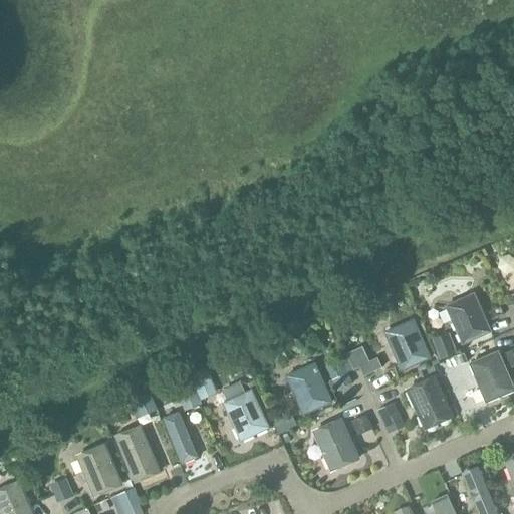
[(445,302),(462,343),(490,332),(473,290),(445,302)]
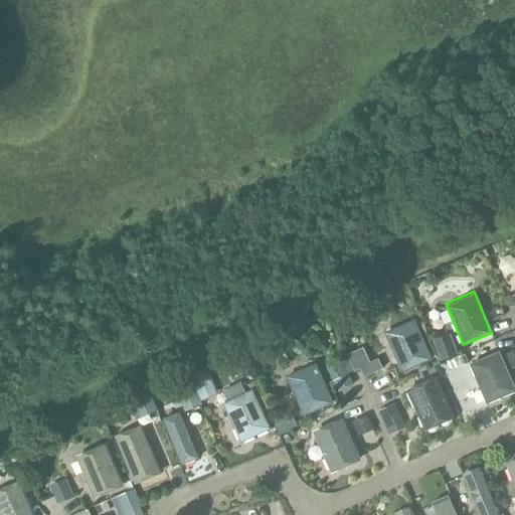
[(383,329),(400,371),(430,359),(412,317),(383,329)]
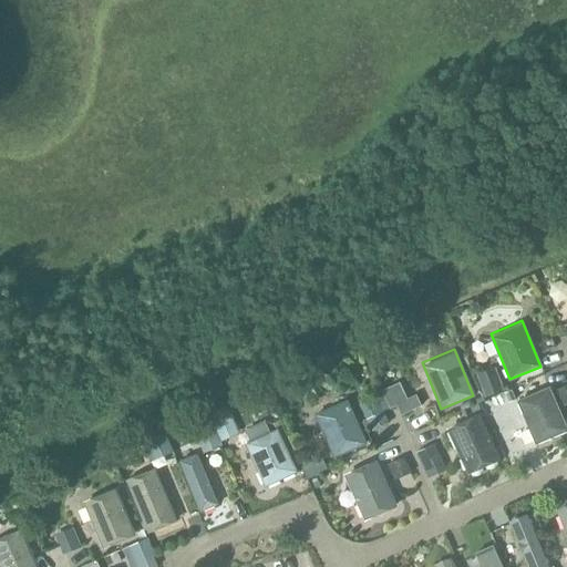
[(494,367),(475,372),(483,395),(503,389),(494,367)]
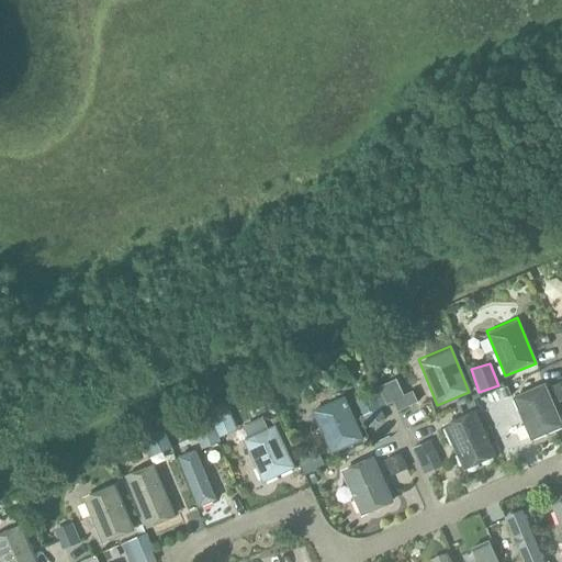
[(289,377),(271,384),(277,397),(294,390),(289,377)]
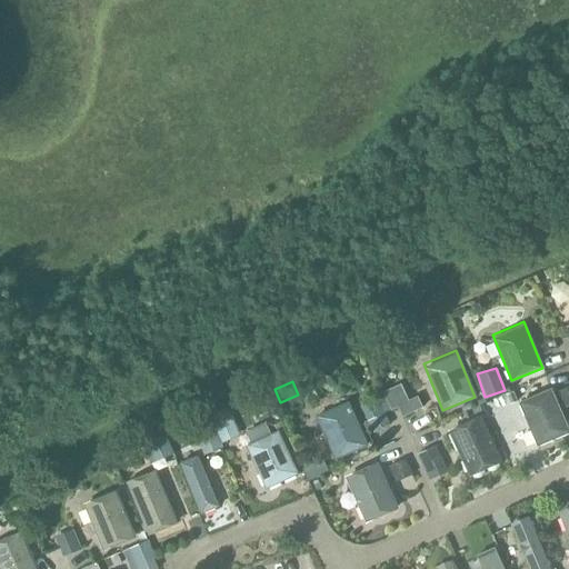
[(402,381),(385,389),(393,408),(399,405),(403,413),(423,405),(419,395),(410,398),(402,381)]
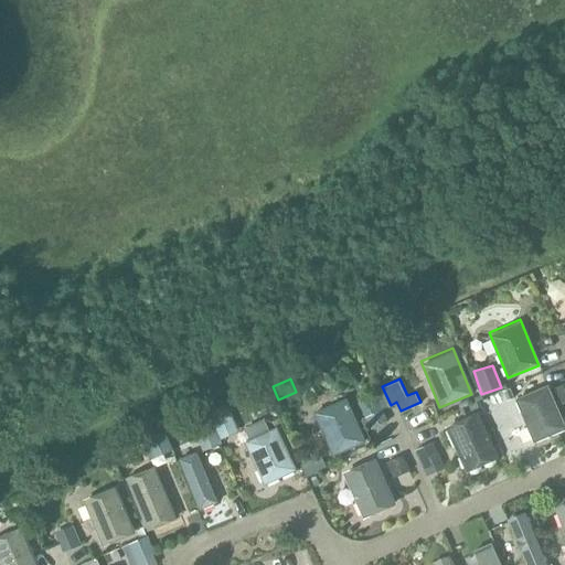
[(564,400),(564,380),(552,386),(558,403),(564,400)]
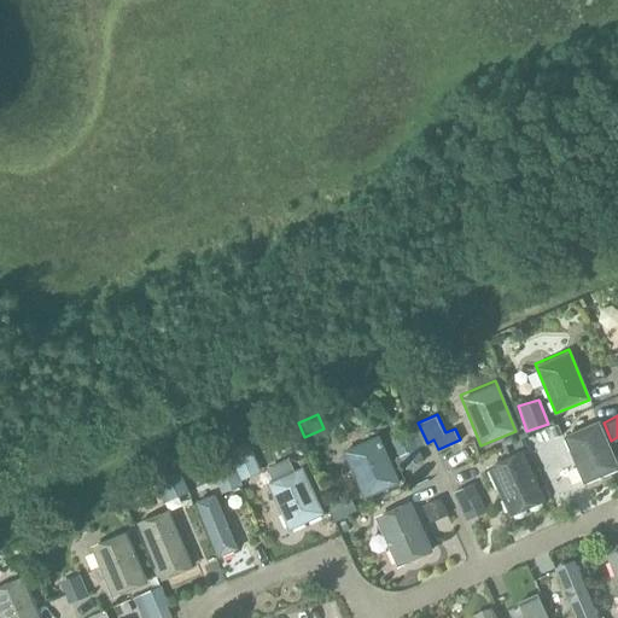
[(564,433),(584,483),(617,470),(596,420),(564,433)]
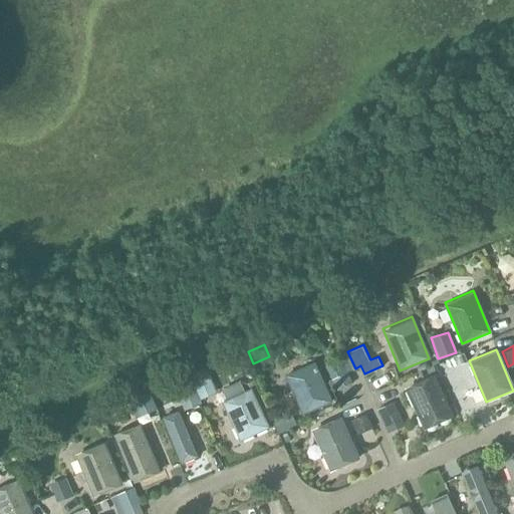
[(287,372),(303,414),(332,402),(316,360),(287,372)]
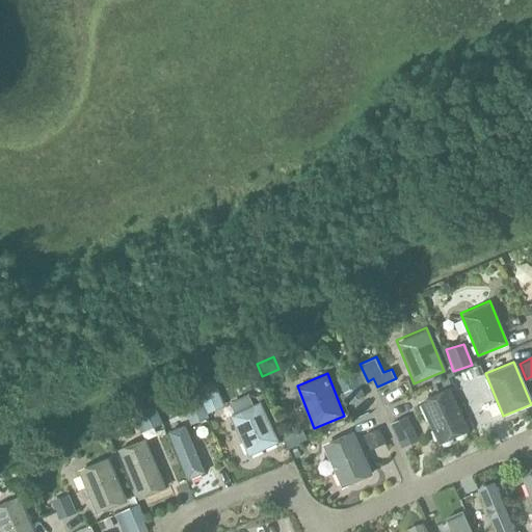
[(224,405),(214,379),(196,387),(205,405),(207,411),(224,405)]
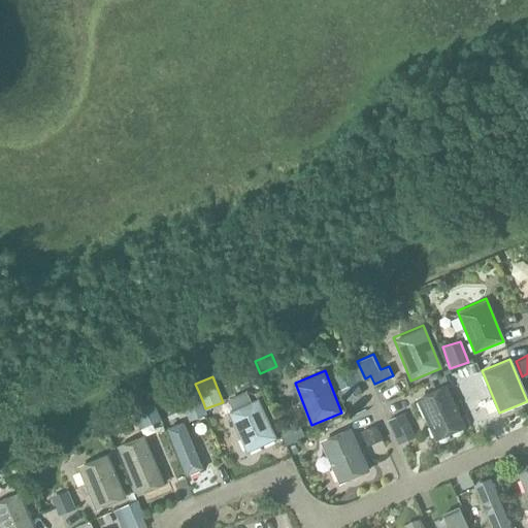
[(335,388),(341,401),(355,395),(349,381),(335,388)]
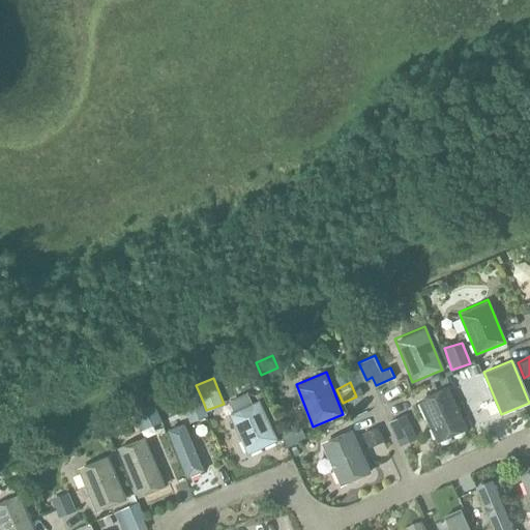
[(417,399),(437,441),(465,429),(445,386),(417,399)]
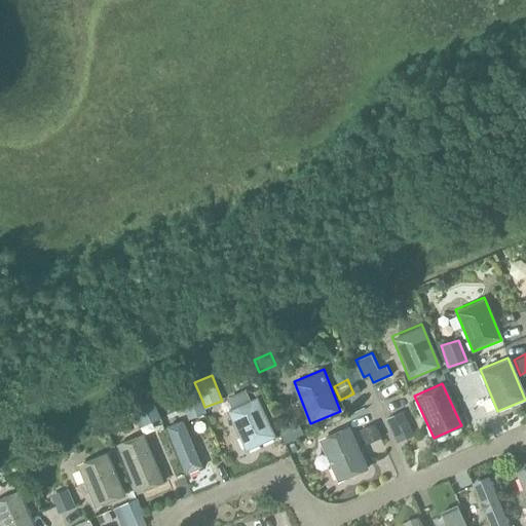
[(247,388),(228,397),(232,406),(251,398),(247,388)]
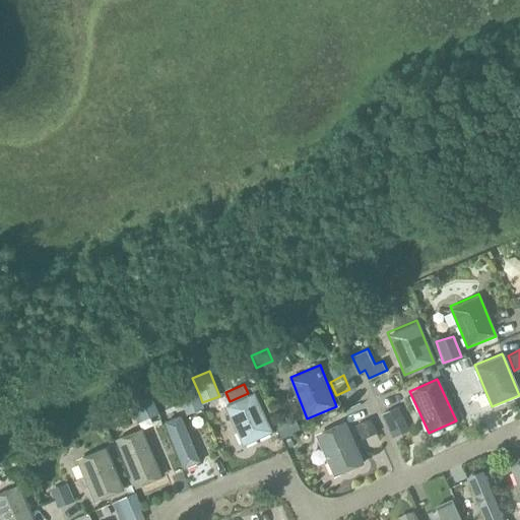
[(225,403),(245,445),(272,433),(254,391),(225,403)]
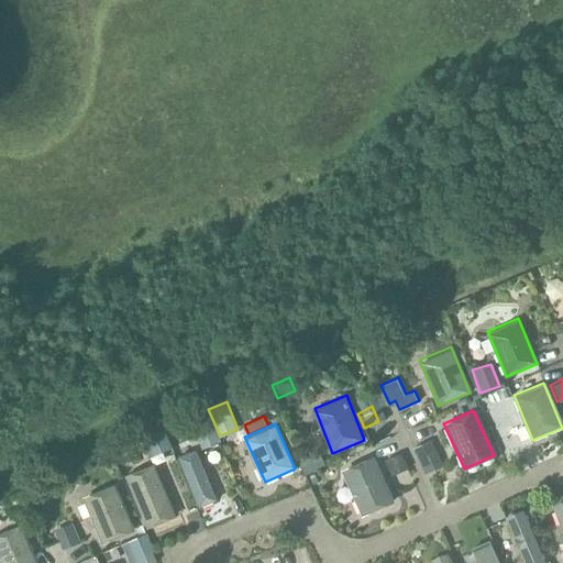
[(142,438),(150,456),(174,446),(165,428),(142,438)]
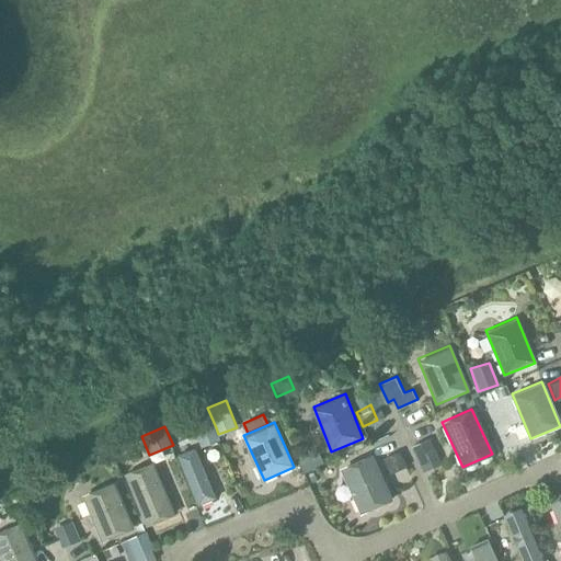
[(216,427),(197,434),(202,446),(220,439),(218,434),(216,427)]
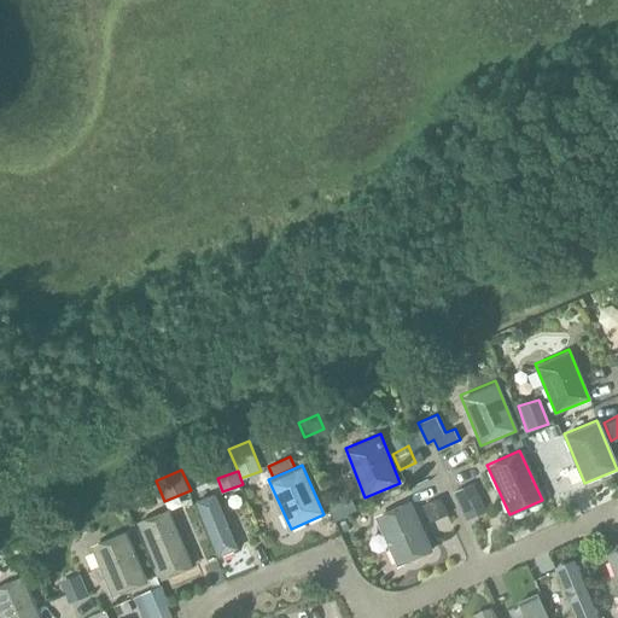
[(484,511),(473,483),(453,490),(465,519),(484,511)]
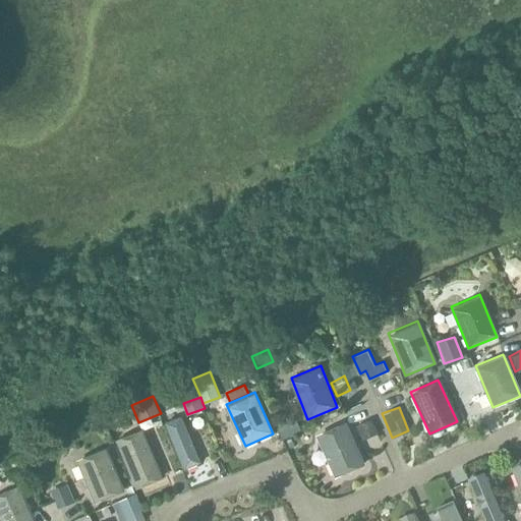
[(165,421),(184,468),(201,461),(183,414),(165,421)]
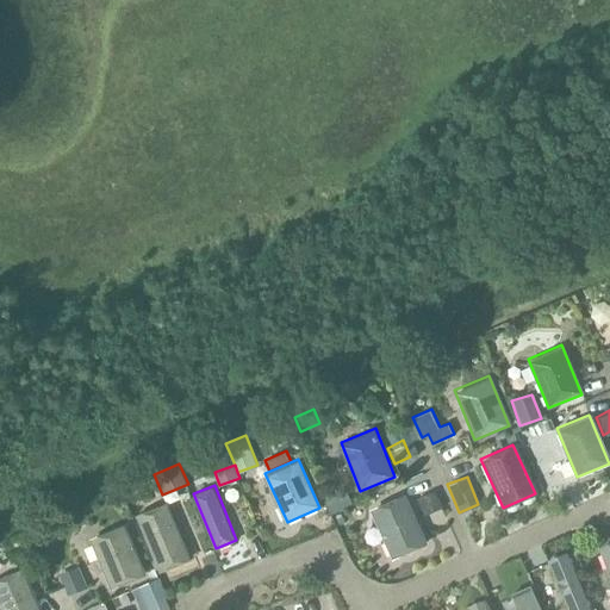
[(443,508),(435,489),(416,497),(423,516),(443,508)]
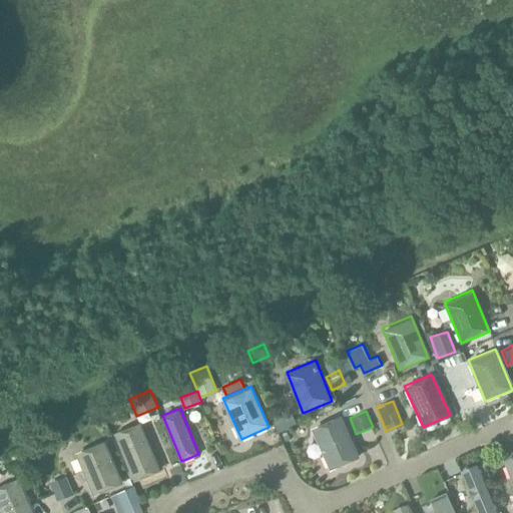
[(297,425),(292,413),(274,421),(279,433),(297,425)]
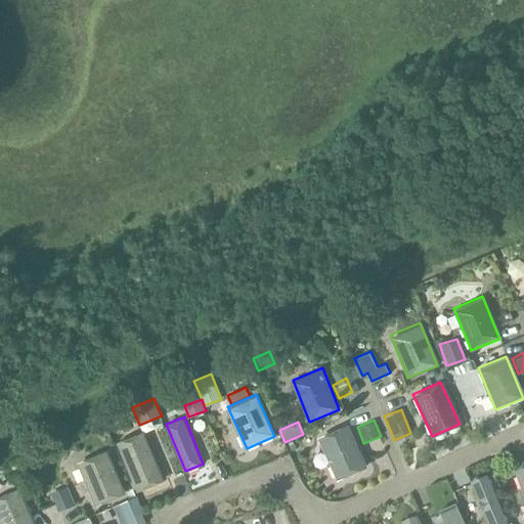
[(320,437),(340,478),(367,466),(348,424),(320,437)]
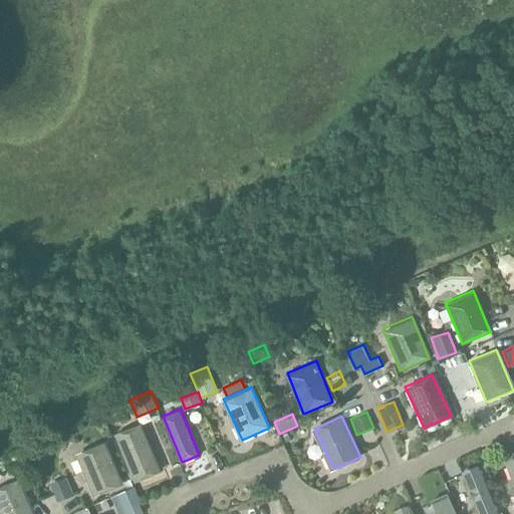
[(115,433),(136,482),(162,471),(142,423),(115,433)]
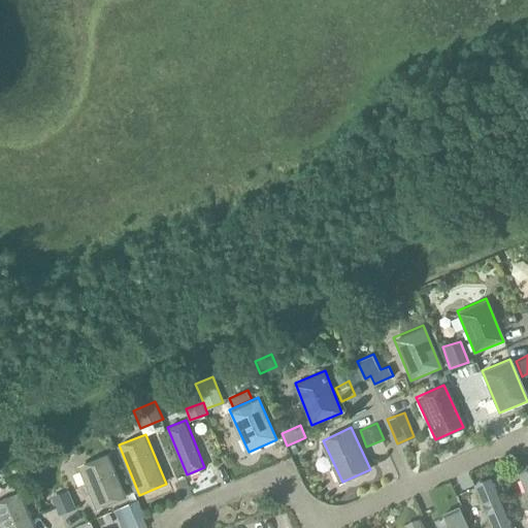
[(80,465),(98,508),(127,497),(109,454),(80,465)]
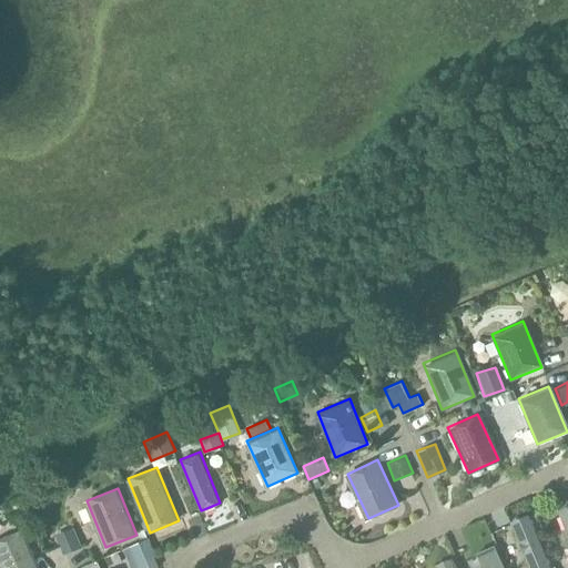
[(567,505),(557,509),(567,535),(567,505)]
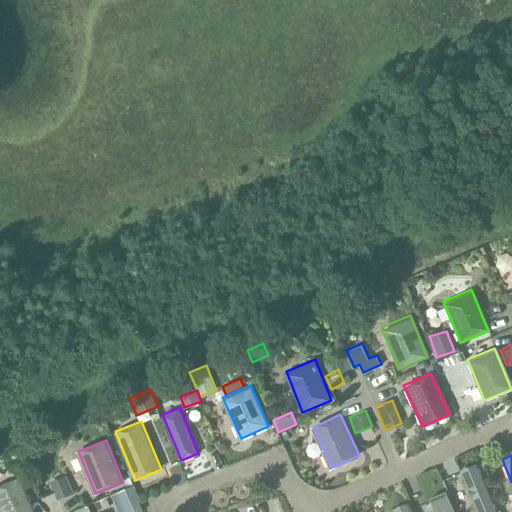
[(476,465),(460,472),(475,511),(494,511),(476,465)]
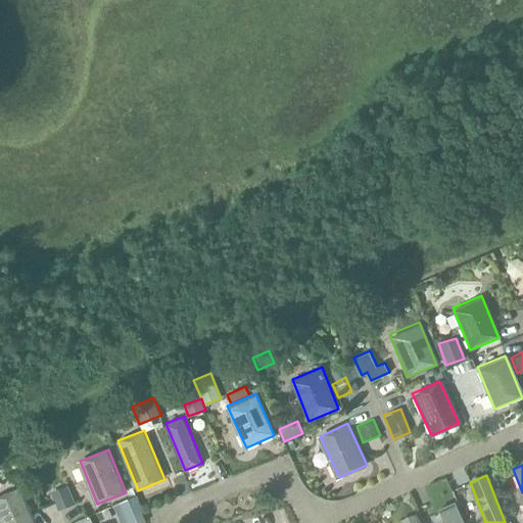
[(67,485),(50,492),(58,511),(76,503),(67,485)]
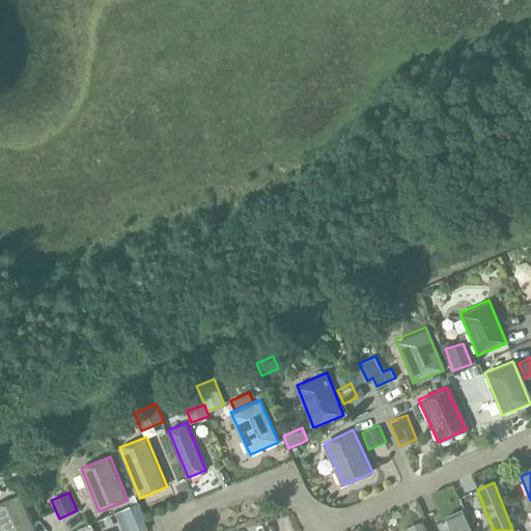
[(35,530),(20,494),(0,501),(0,528),(1,530),(35,530)]
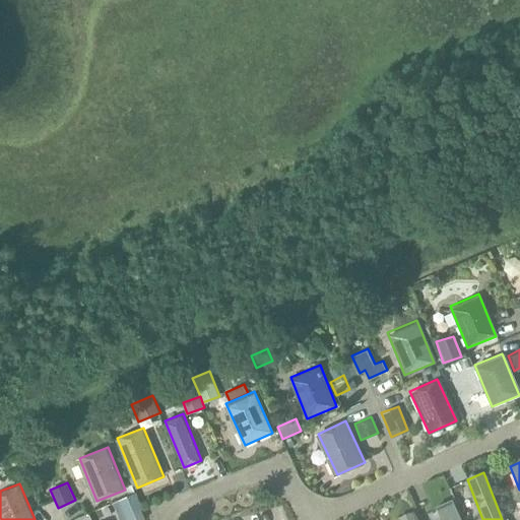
[(135,495),(113,505),(119,519),(143,519),(139,511),(142,510),(135,495)]
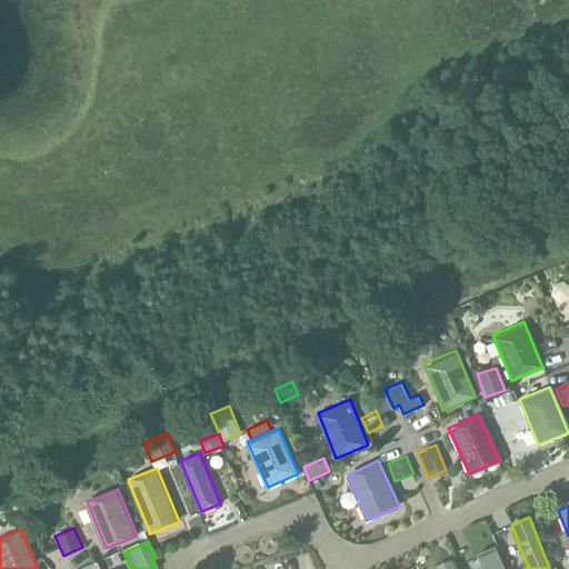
[(509,568),(521,568),(522,568),(512,542),(501,547),(509,568)]
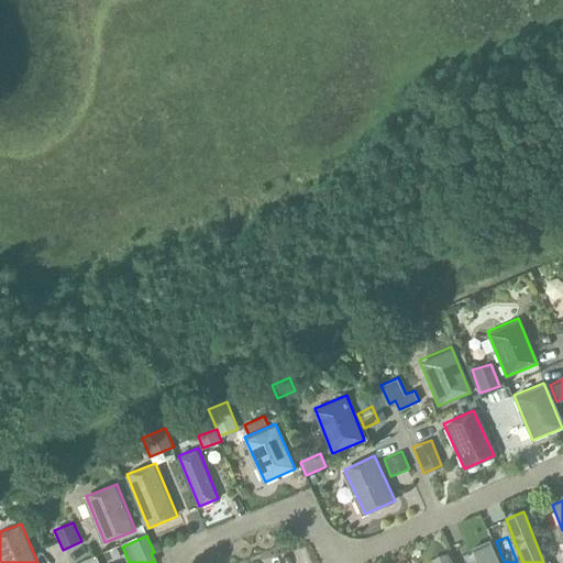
[(498,562),(487,540),(471,548),(477,562),(498,562)]
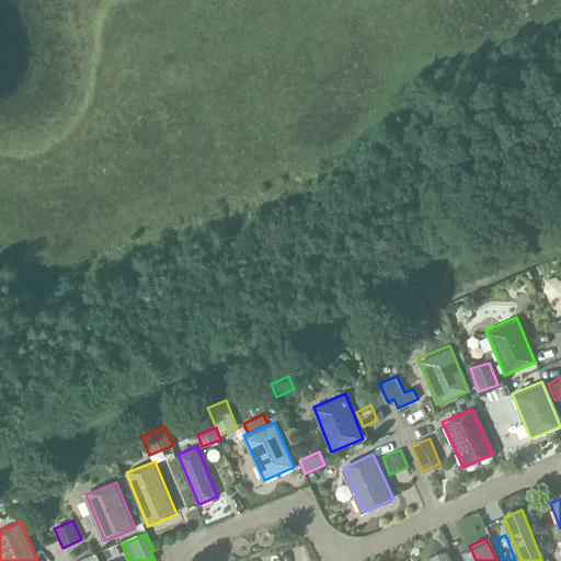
[(110,548),(96,554),(99,560),(109,560),(114,558),(110,548)]
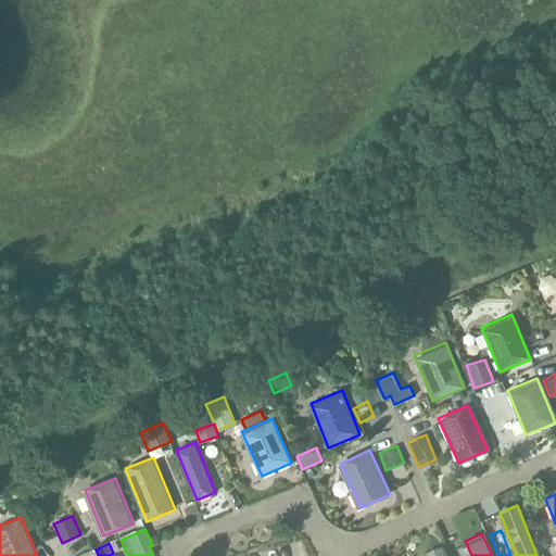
[(445,555),(441,544),(424,552),(426,555),(445,555)]
